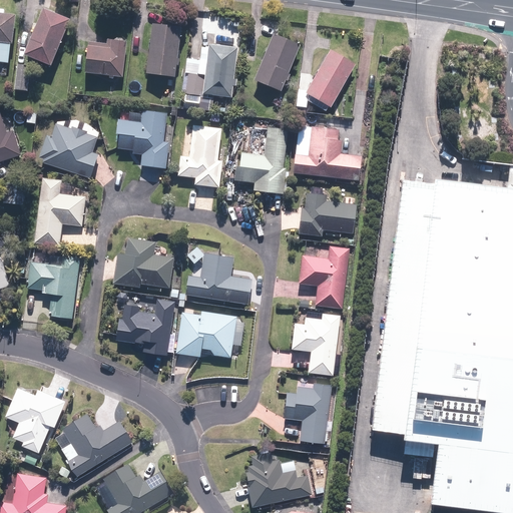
[(69,20),(42,9),(23,55),(50,66),(69,20)]
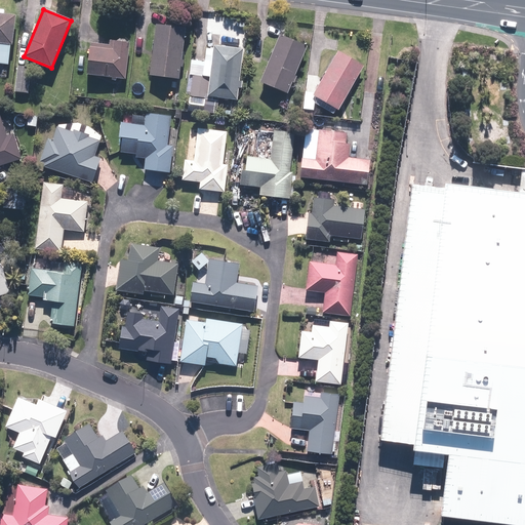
[(15,16),(0,13),(0,43),(11,45),(15,16)]
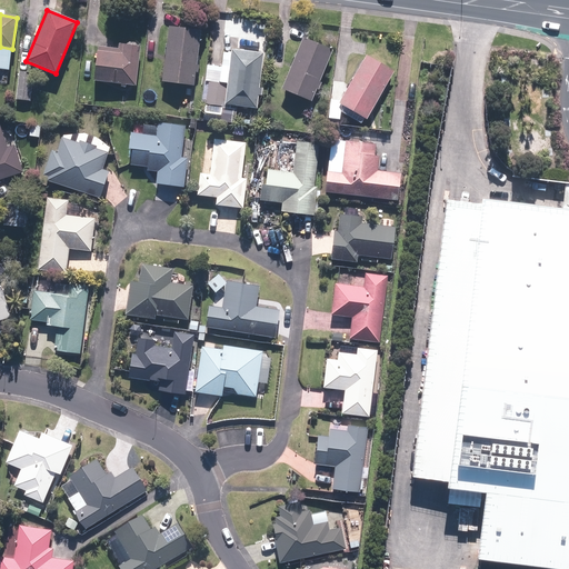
[(199,30),(168,27),(161,83),(192,87),(195,75),(197,75),(199,57),(197,56),(199,30)]
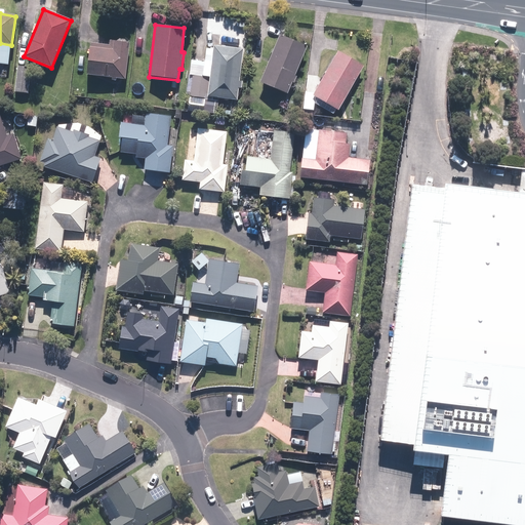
[(278,35),(257,83),(286,95),(307,47),(278,35)]
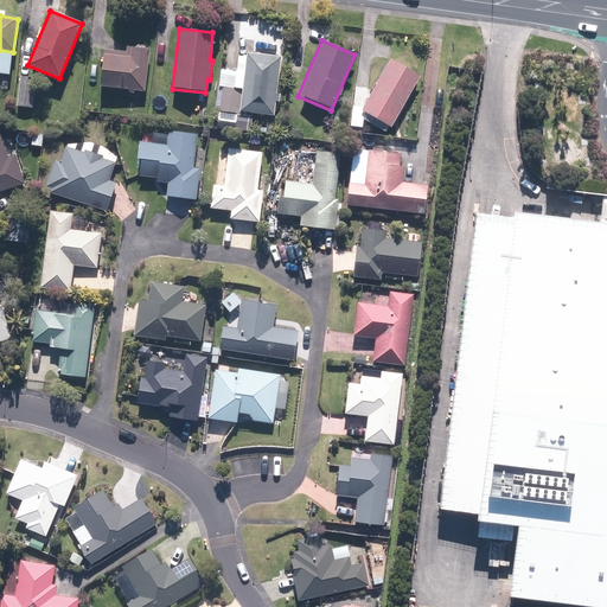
[(144,91),(149,49),(126,46),(125,52),(103,50),(98,87),(128,90),(127,94),(133,94),(134,90),(144,91)]
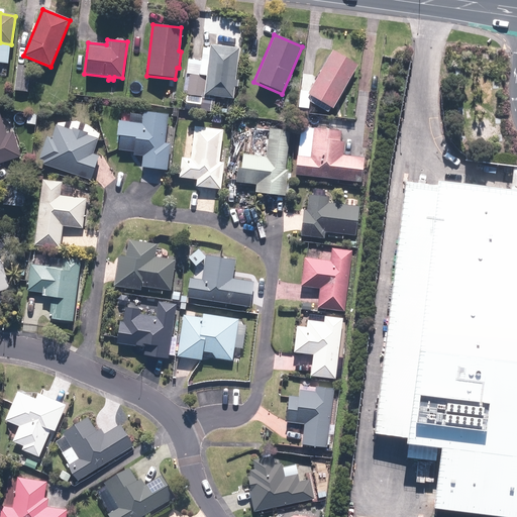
[(235,80),(238,48),(209,45),(206,77),(204,96),(233,99),(234,88),(236,88),(236,81),(235,80)]
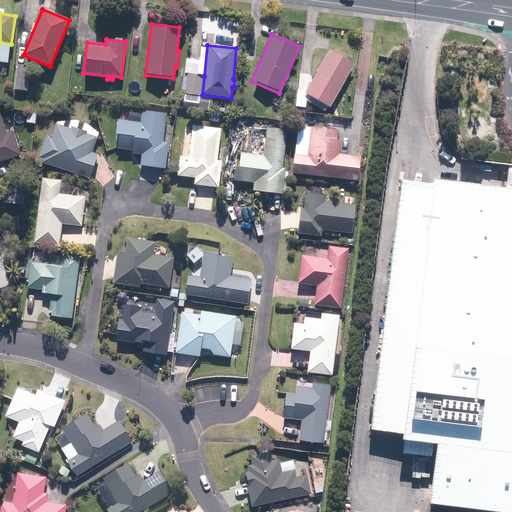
[(328,50),(303,94),(328,109),(353,65),(328,50)]
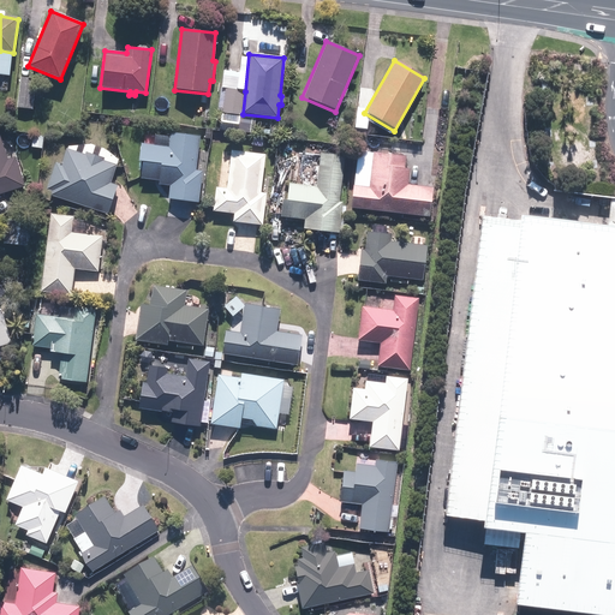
[(36,79),(21,77),(17,108),(31,109),(36,79)]
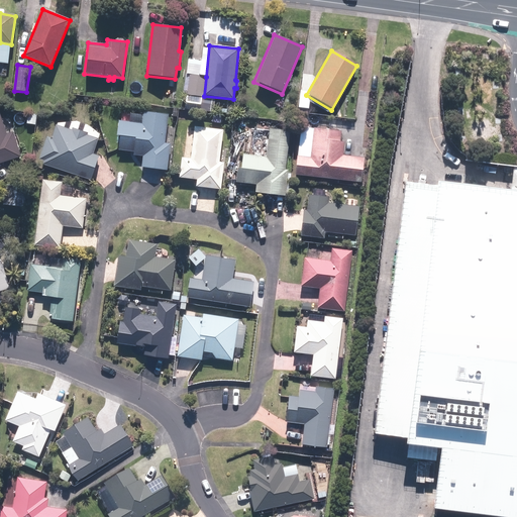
[(206,77),(190,75),(188,95),(204,97),(204,96),(206,77)]
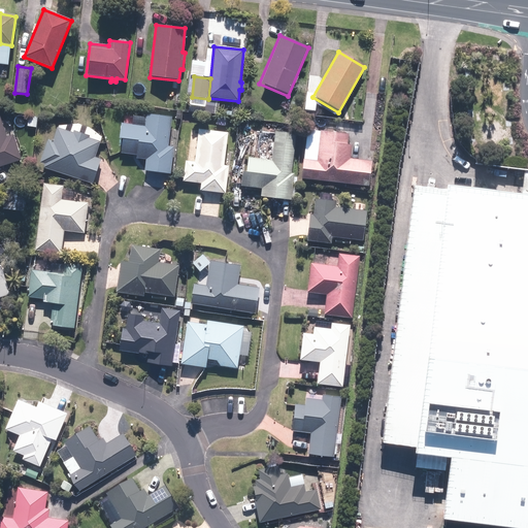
[(168,146),(171,117),(146,114),(144,127),(120,124),(119,139),(122,139),(120,154),(136,156),(136,159),(145,160),(144,171),(170,174),(173,147),(168,146)]
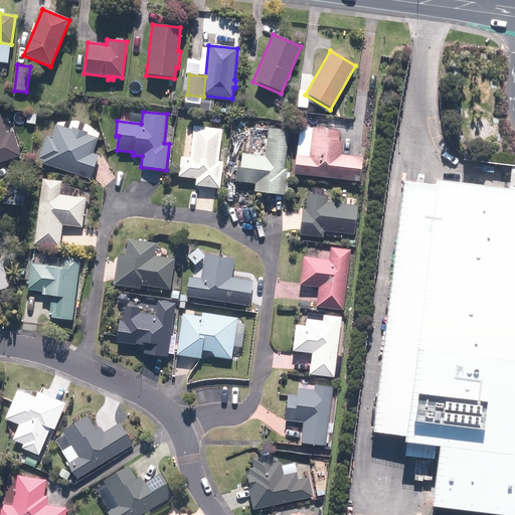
[(0,162),(20,156),(12,132),(6,134),(0,115),(0,162)]
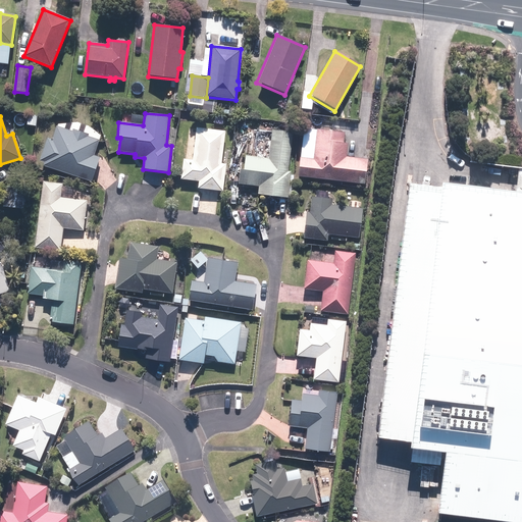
[(24,129),(24,117),(16,117),(15,129),(24,129)]
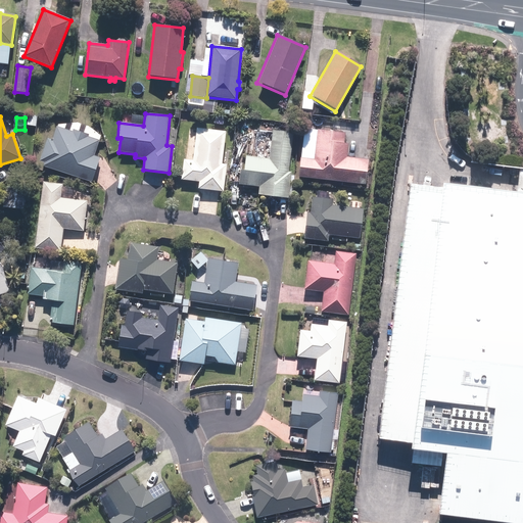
[(43,168),(92,182),(99,158),(94,156),(98,141),(88,138),(89,135),(72,131),(72,133),(54,128),(51,140),(46,139),(39,162),(44,163),(43,168)]
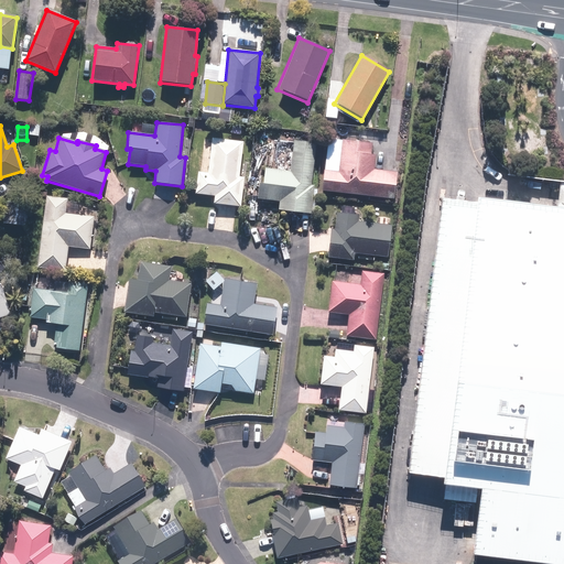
[(239,177),(243,142),(212,138),(207,173),(196,172),(194,194),(214,196),(213,204),(240,207),(243,177),(239,177)]
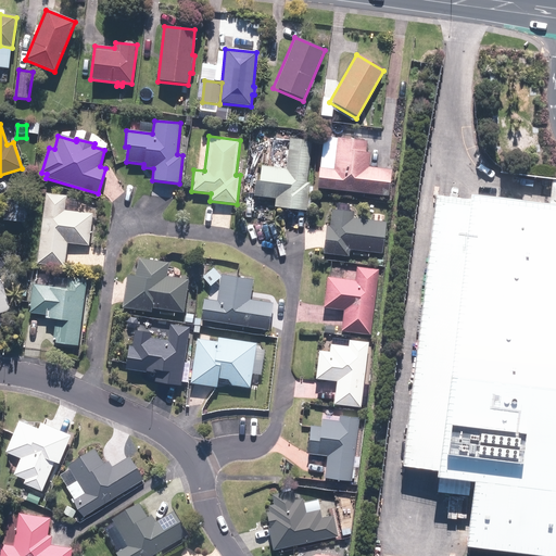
[(321,136),(315,188),(388,197),(391,171),(367,167),(369,153),(365,152),(366,141),(321,136)]
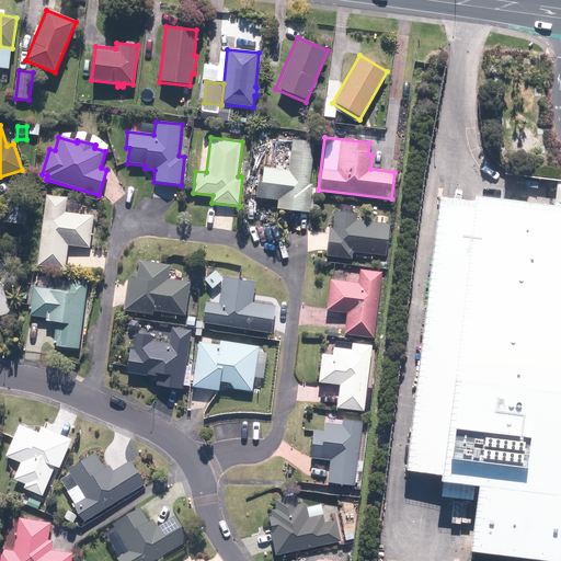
[(276,209),(310,213),(313,184),(309,183),(315,141),(292,139),(287,171),(262,168),(261,183),(258,183),(255,198),(276,201),(276,209)]
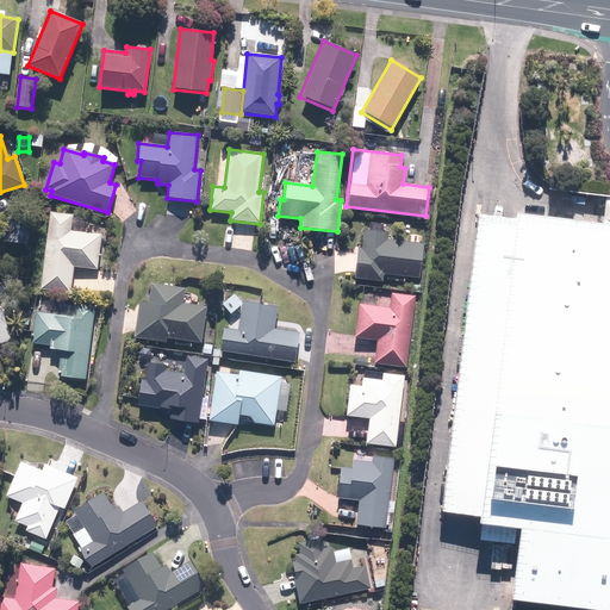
[(601,226),(512,216),(511,221),(474,515),(474,523),(515,528),(508,599),(599,609),(609,609),(609,197),(607,197),(604,197),(601,226)]
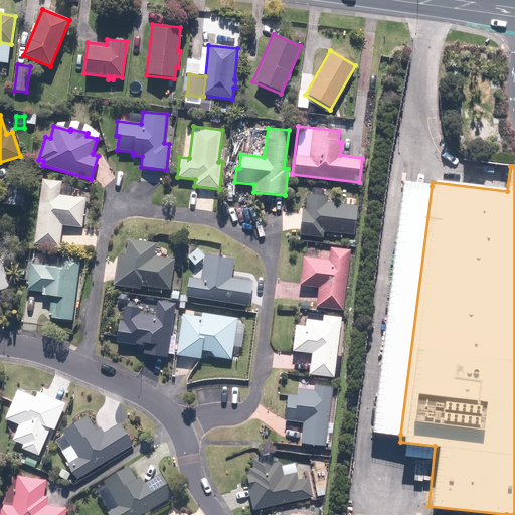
[(61,181),(41,178),(33,244),(59,247),(62,225),(82,228),(86,198),(59,194),(61,181)]
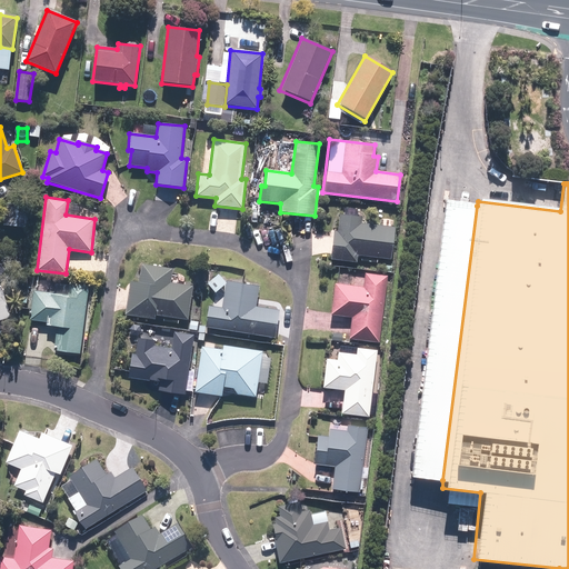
[(410,476),(442,480),(477,206),(442,201),(410,476)]
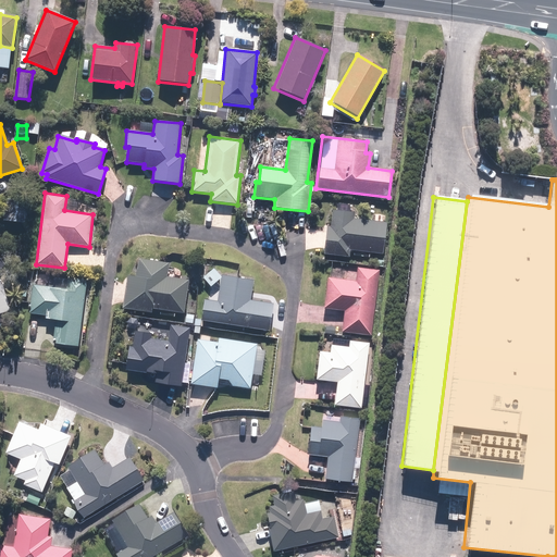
[(4,221),(26,223),(29,201),(7,199),(4,221)]
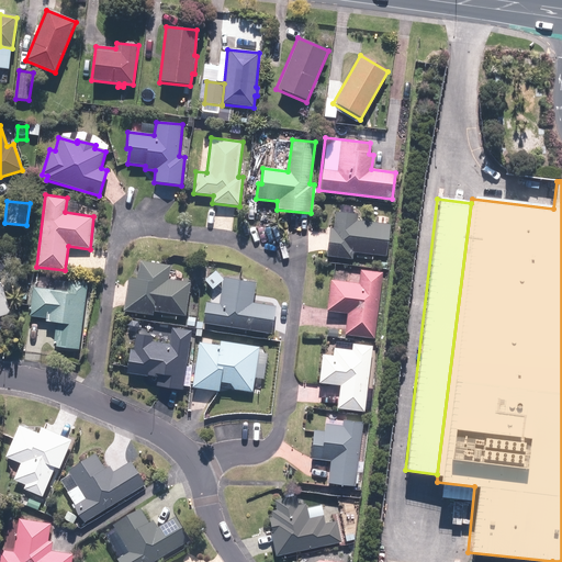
[(327,228),(323,257),(352,260),(353,253),(386,257),(391,225),(355,221),(356,214),(335,211),(333,229),(327,228)]
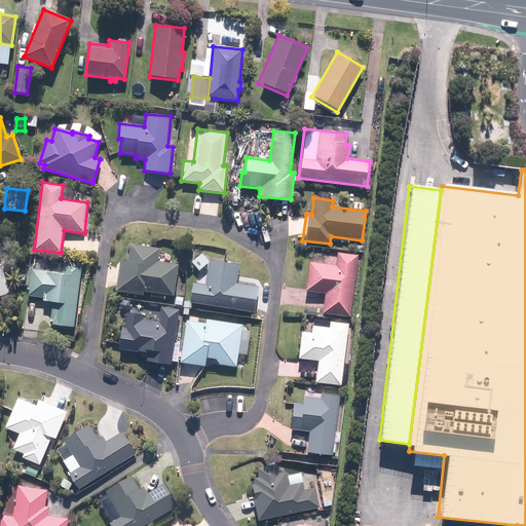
[(143,292),(174,296),(178,265),(158,262),(160,249),(130,245),(127,262),(119,261),(115,291),(143,295),(143,292)]
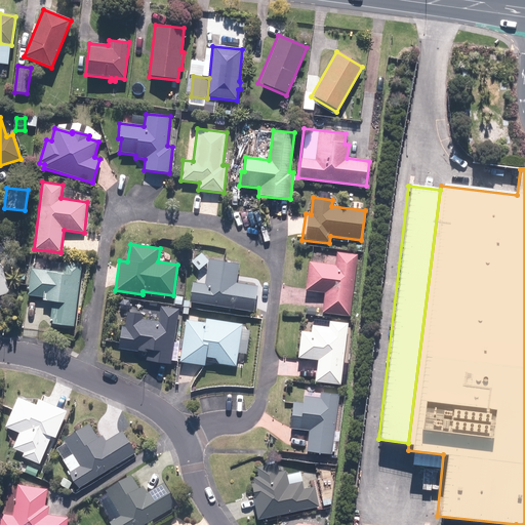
[(321,314),(350,317),(357,254),(336,251),(334,265),(308,261),(305,291),(324,293),(321,314)]
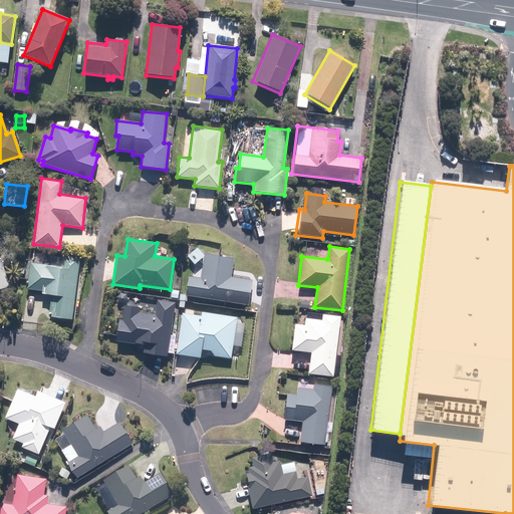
[(184,295),(249,306),(253,281),(231,277),(234,259),(204,253),(200,278),(188,276),(184,295)]
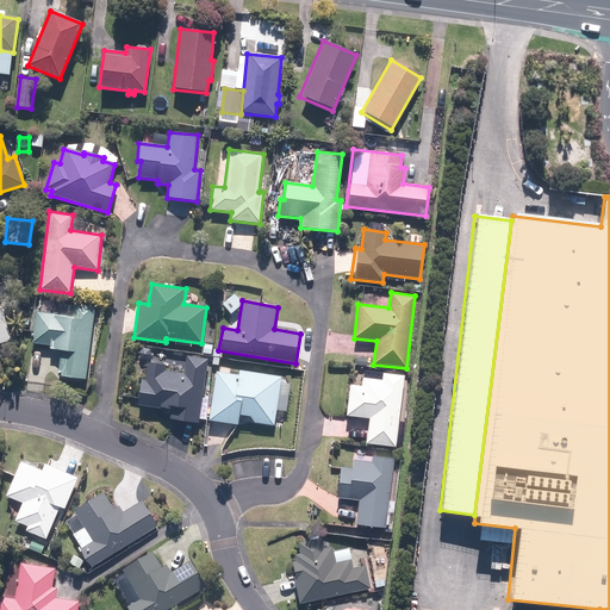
[(57,375),(86,380),(95,307),(74,305),(73,317),(35,312),(31,343),(50,346),(49,349),(61,350),(57,375)]
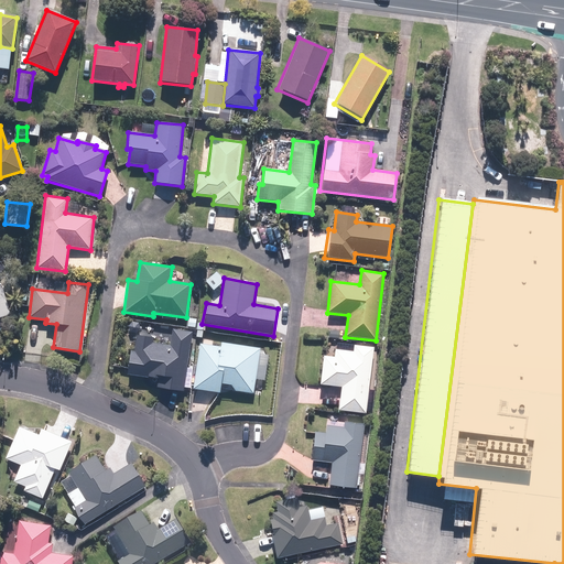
[(0,318),(9,316),(2,288),(0,285),(0,318)]
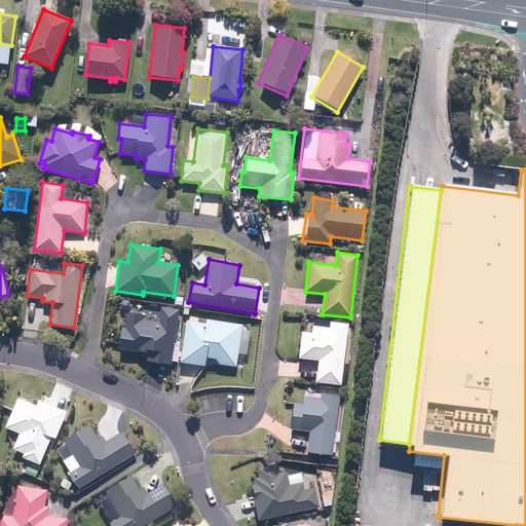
[(171,365),(179,310),(160,307),(158,323),(142,320),(143,314),(126,312),(124,328),(121,327),(118,349),(138,352),(138,351),(147,352),(145,361),(171,365)]
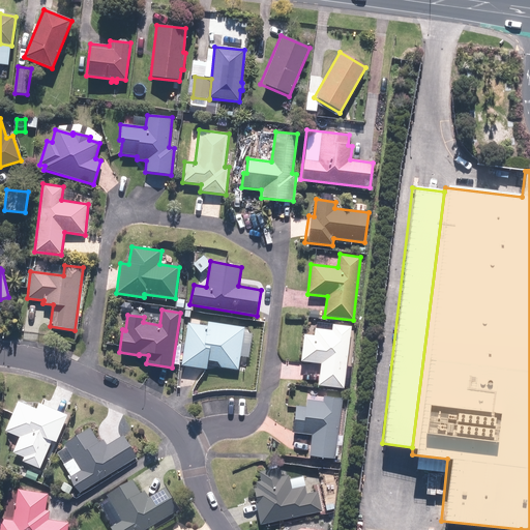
[(238,371),(244,327),(207,322),(207,326),(187,323),(181,365),(206,369),(207,365),(238,371)]
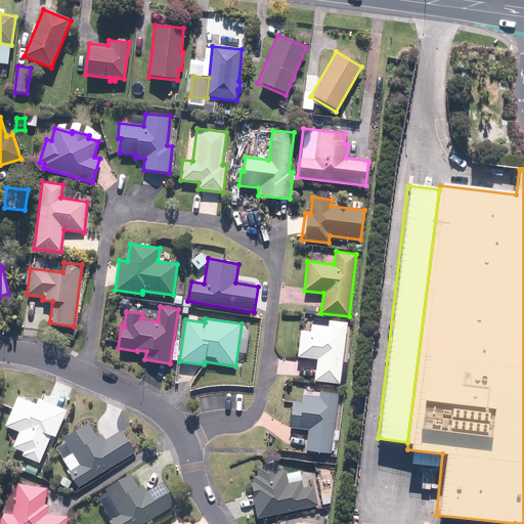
[(313,381),(340,384),(348,322),(328,320),(326,326),(310,324),(309,332),(300,331),(296,358),(316,360),(313,381)]
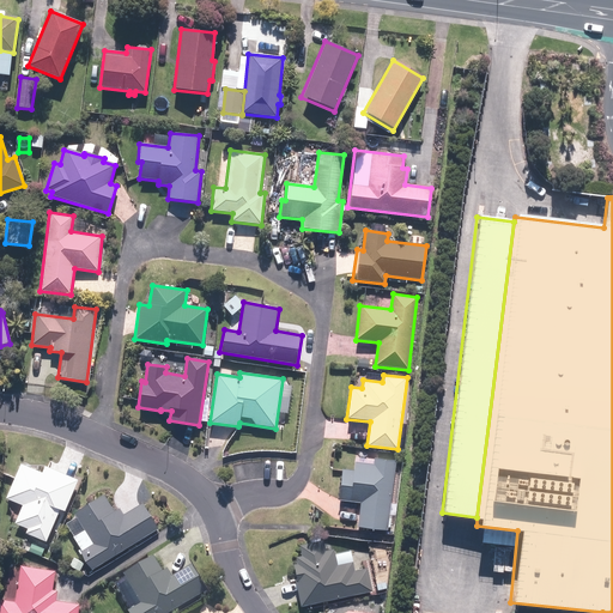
[(357,527),(387,532),(396,460),(374,457),(372,461),(353,459),(352,471),(341,469),(337,502),(359,504),(357,527)]
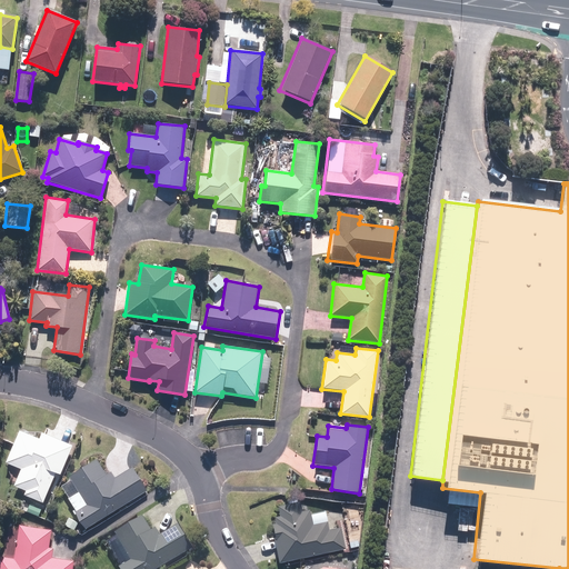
[(39,437),(19,429),(6,461),(21,468),(13,487),(25,491),(23,496),(43,503),(56,475),(59,477),(72,445),(41,431),(39,437)]
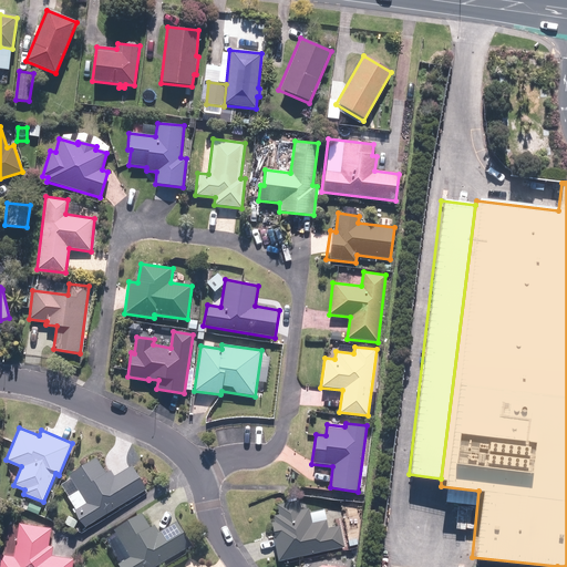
[(85,527),(143,490),(129,467),(115,476),(109,467),(104,470),(96,459),(69,476),(71,480),(60,487),(85,527)]
